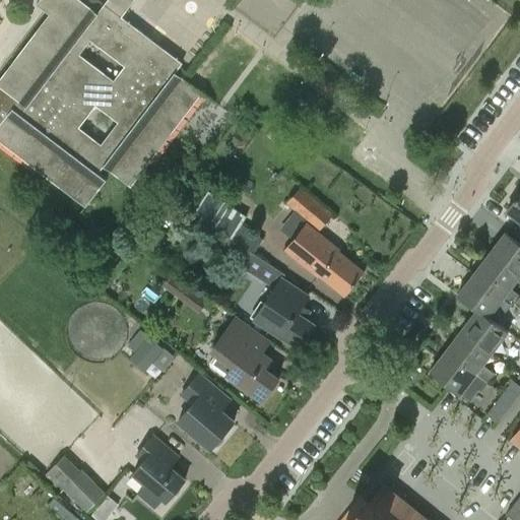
[(185,80),(183,79),(176,73),(183,63),(121,16),(133,0),(108,0),(106,4),(98,13),(80,0),(41,0),(38,5),(50,14),(0,79),(0,140),(85,206),(107,180),(99,173),(104,167),(130,187),(202,93),(187,81),(185,80)]
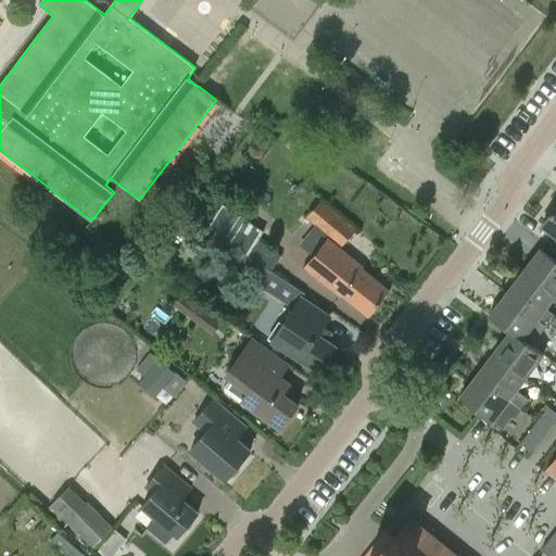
[(327,240),(323,244),(307,264),(304,268),(340,298),(341,295),(368,317),(390,291),(363,269),(364,267),(341,249),(357,228),(323,199),(308,215),(306,218),(331,238),(328,241),(327,240)]
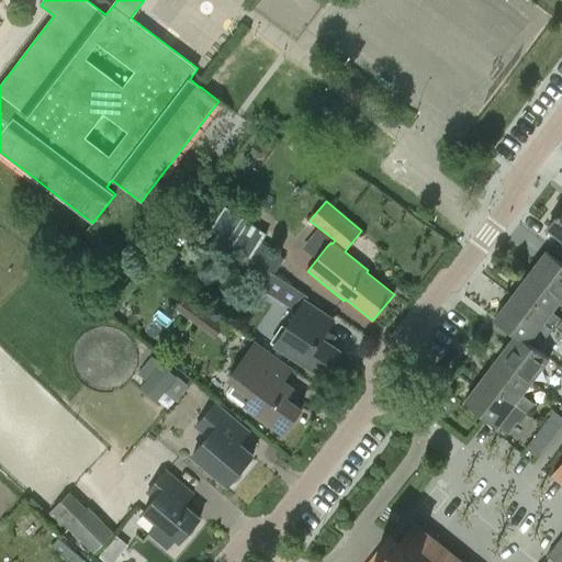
[(257,248),(266,237),(224,205),(210,224),(259,261),(266,254),(257,248)]
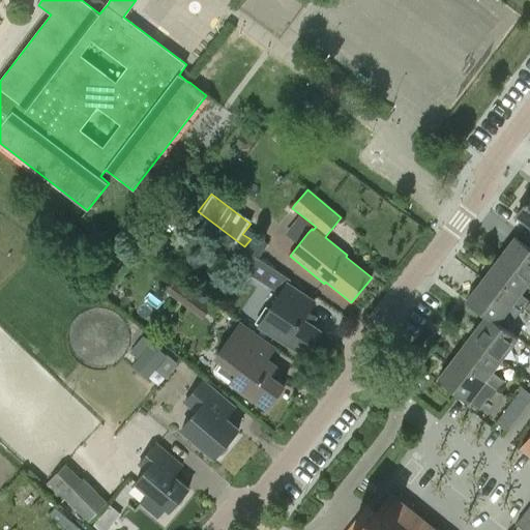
[(529,197),(516,214),(529,226),(529,197)]
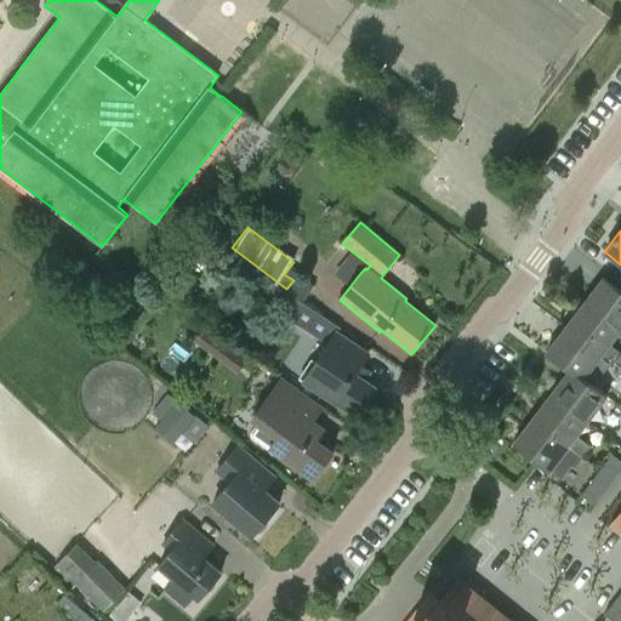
[(620,291),(603,277),(584,302),(619,330),(620,326),(620,291)]
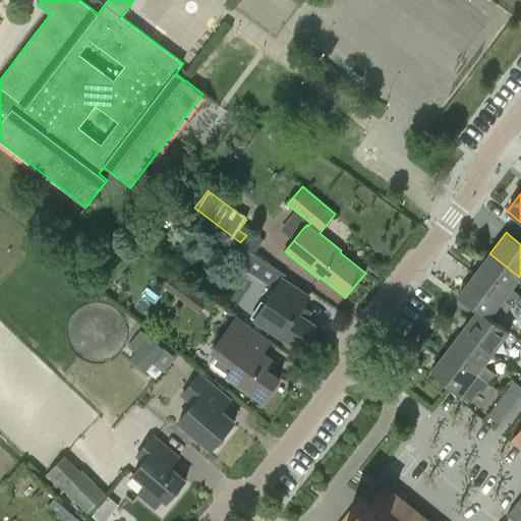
[(519,277),(489,253),(473,274),(504,297),(514,305),(517,302),(520,305),(520,294),(520,296),(510,288),(519,277)]
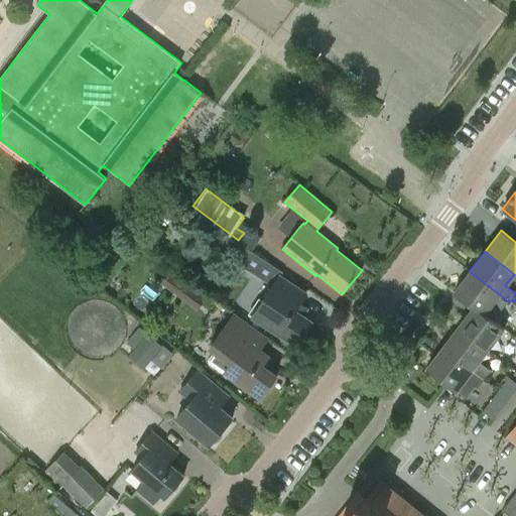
[(484,313),(499,294),(469,271),(454,292),(473,307),(484,313)]
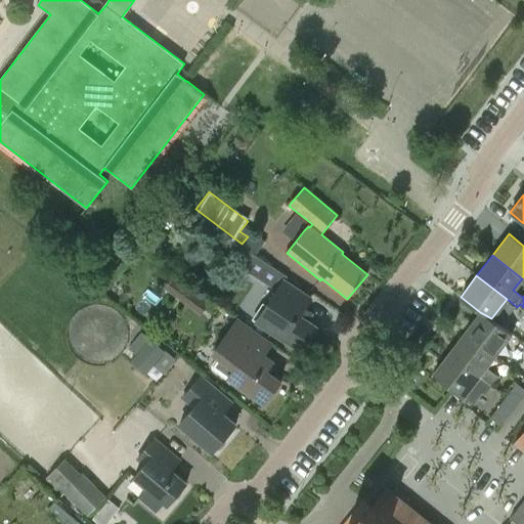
[(256,323),(301,354),(317,330),(299,317),(311,299),(285,281),(256,323)]
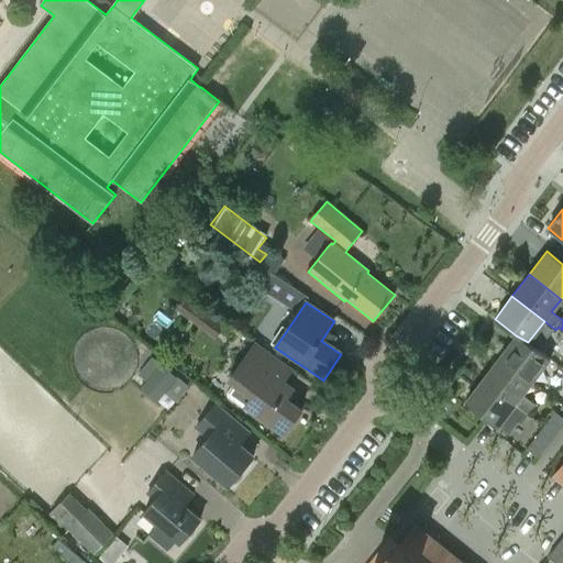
[(549,359),(528,342),(516,335),(499,357),(531,382),(549,359)]
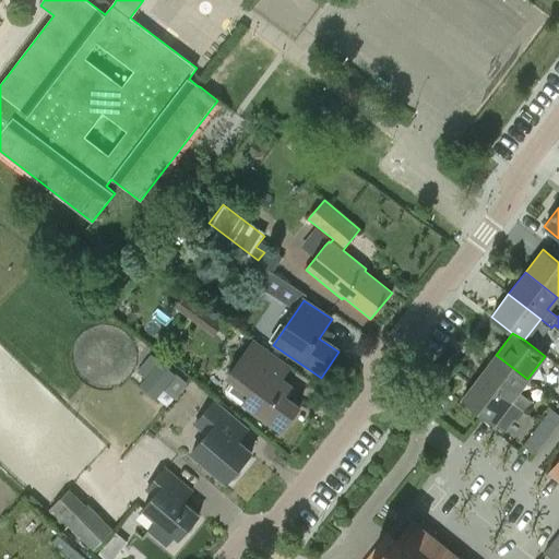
[(226,376),(237,384),(229,393),(281,431),(298,408),(278,393),(283,388),(277,384),(288,369),(251,342),(226,376)]
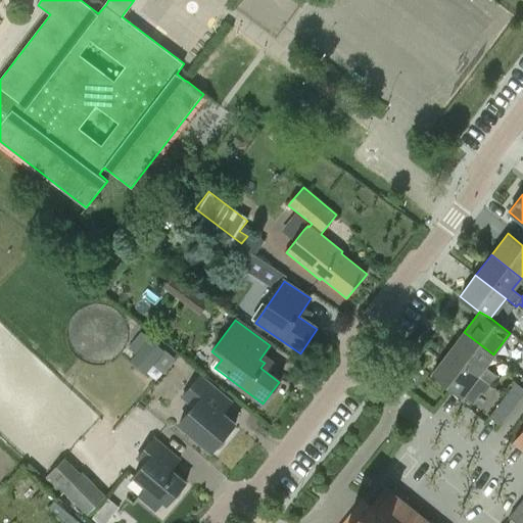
[(140,373),(152,364),(157,370),(168,361),(142,330),(125,344),(133,354),(128,358),(140,373)]
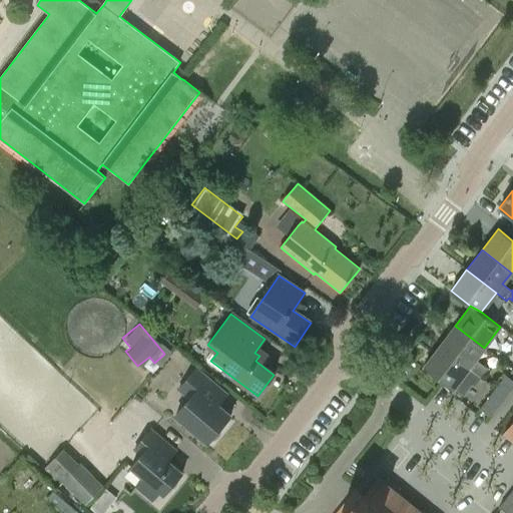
[(455,326),(439,346),(481,377),(487,369),(475,360),(484,348),(455,326)]
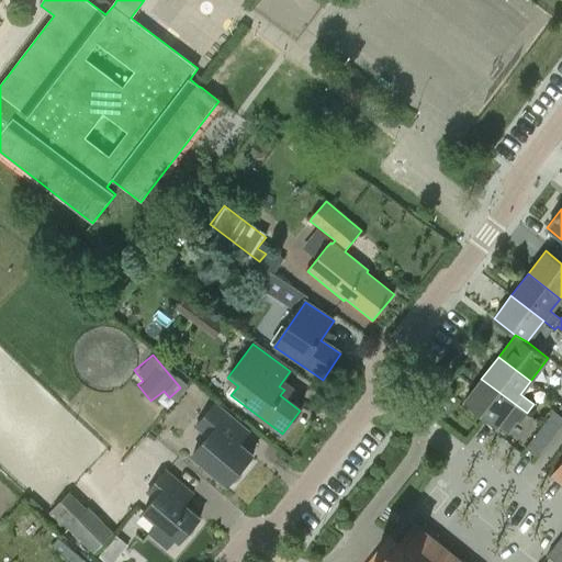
[(527,413),(481,379),(463,401),(469,405),(469,409),(473,414),(478,412),(507,435),(518,420),(519,422),(527,413)]
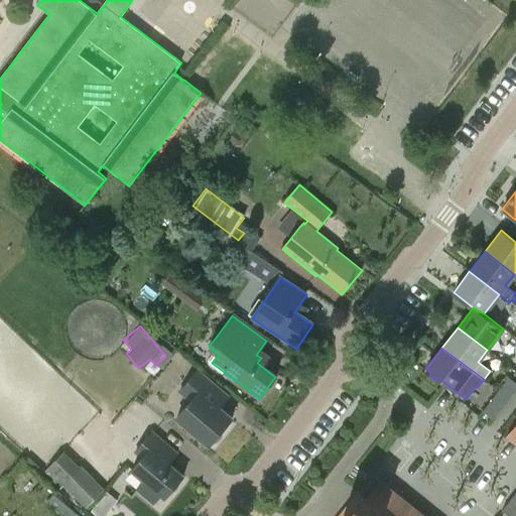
[(210,445),(212,442),(214,442),(218,440),(221,437),(222,434),(222,431),(232,419),(208,399),(217,388),(197,371),(177,394),(188,403),(176,417),(210,445)]
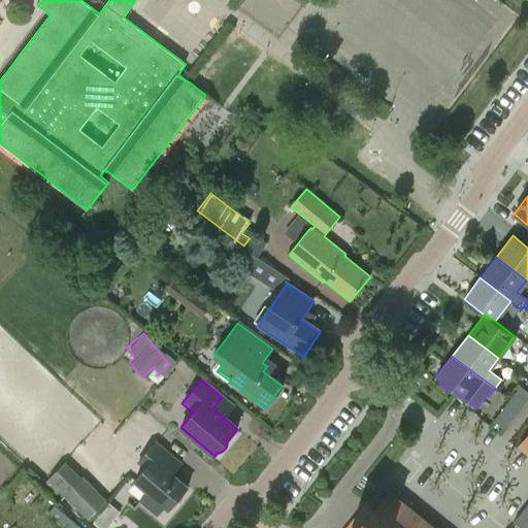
[(527,393),(520,387),(509,400),(520,408),(527,397),(527,393)]
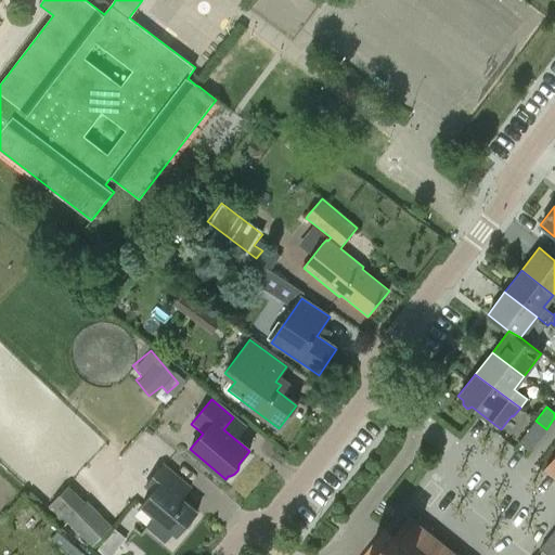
[(529,452),(546,429),(536,421),(518,443),(529,452)]
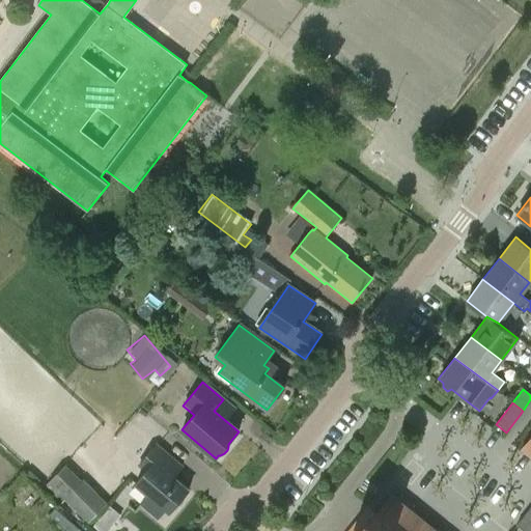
[(530,434),(520,448),(530,456),(530,434)]
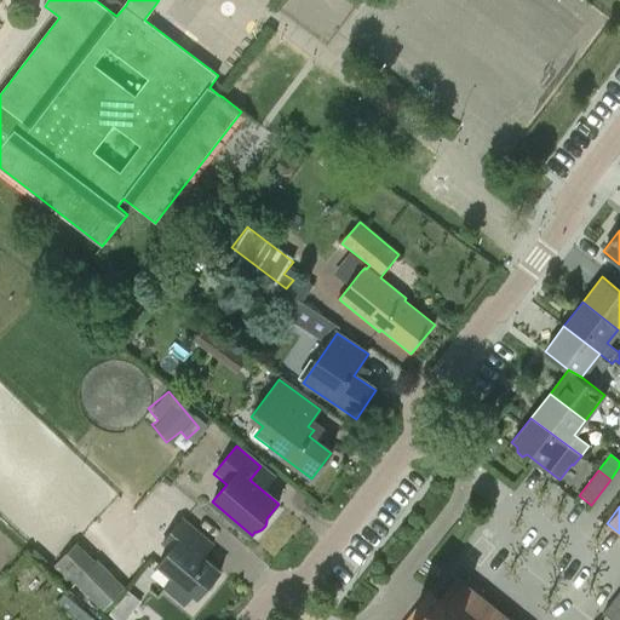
[(214,578),(219,570),(202,556),(212,544),(182,518),(162,543),(171,550),(159,563),(173,577),(165,587),(184,604),(193,593),(197,597),(204,590),(208,589),(211,589),(212,587),(213,585),(213,584),(214,580),(214,578)]
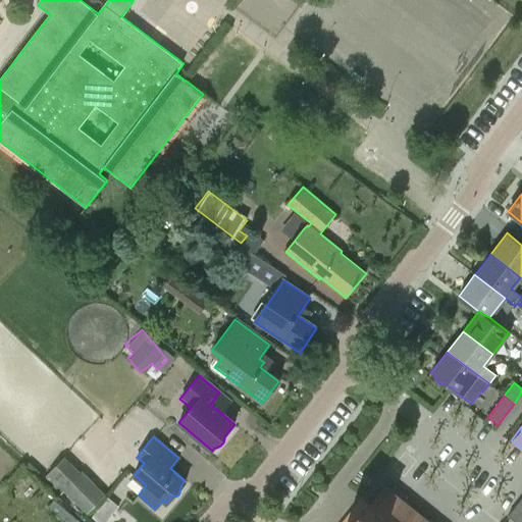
[(86,514),(104,496),(82,473),(80,476),(63,460),(45,479),(60,494),(63,491),(86,514)]
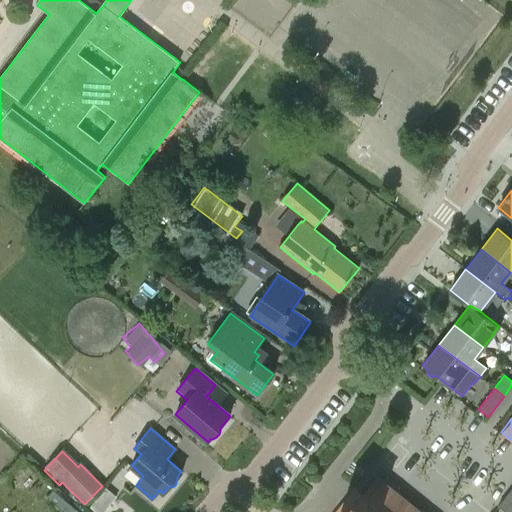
[(421,511),(419,510),(376,476),(357,500),(352,496),(339,511),(421,511)]
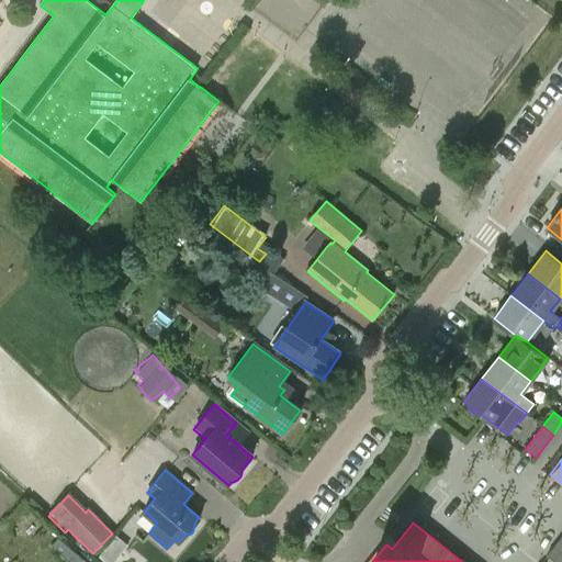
[(561,561),(561,535),(547,555),(554,561),(561,561)]
